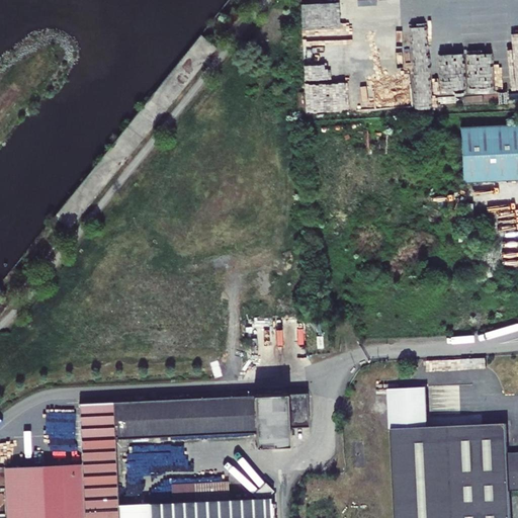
[(393,49),(390,0),(297,0),(300,53),(304,53),(305,82),(307,82),(309,112),(361,110),(360,83),(378,82),(377,50),(393,49)]
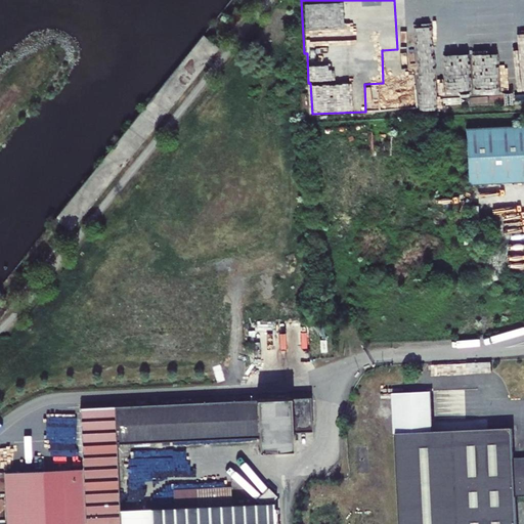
[(523,125),(466,128),(469,184),(523,181),(523,125)]
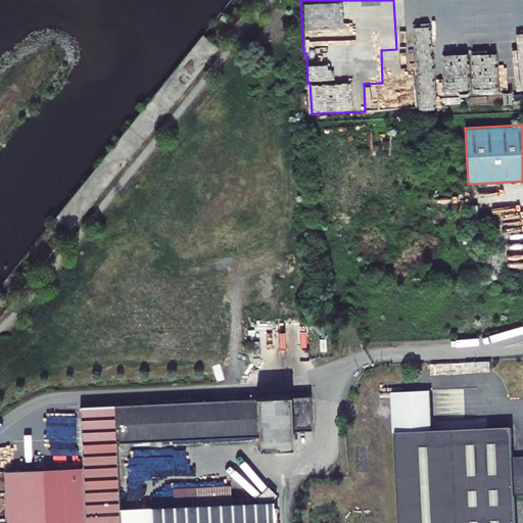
[(256,398),(81,407),(83,466),(85,522),(120,522),(120,510),(116,442),(258,436),(258,450),(292,449),(291,431),(312,430),(311,396),(290,397),(290,396),(256,398)]
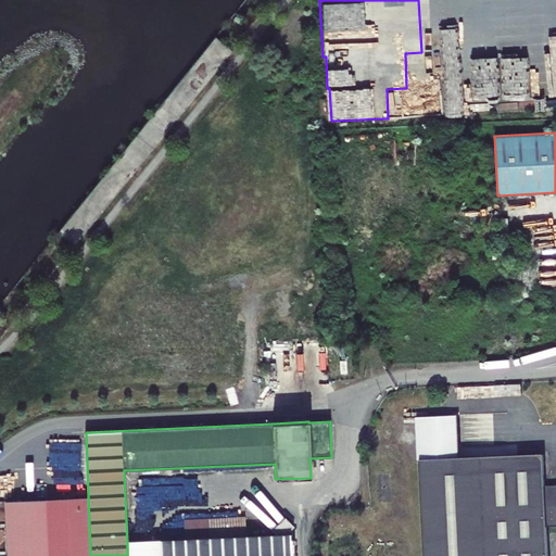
[(547,555),(546,527),(555,526),(555,485),(545,487),(543,454),(420,460),(424,555),(547,555)]
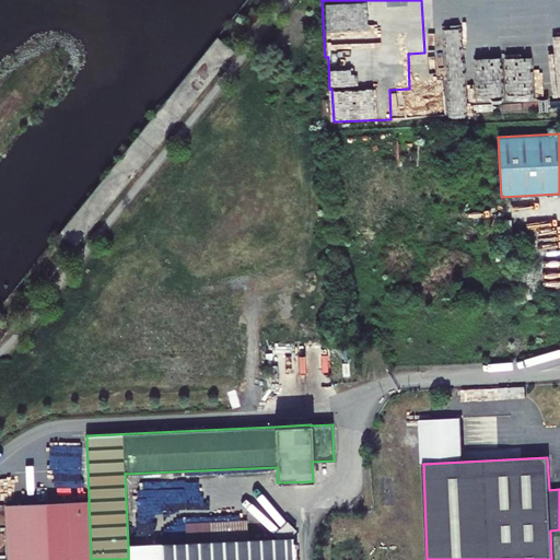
[(91,559),(89,499),(9,503),(11,559),(91,559)]
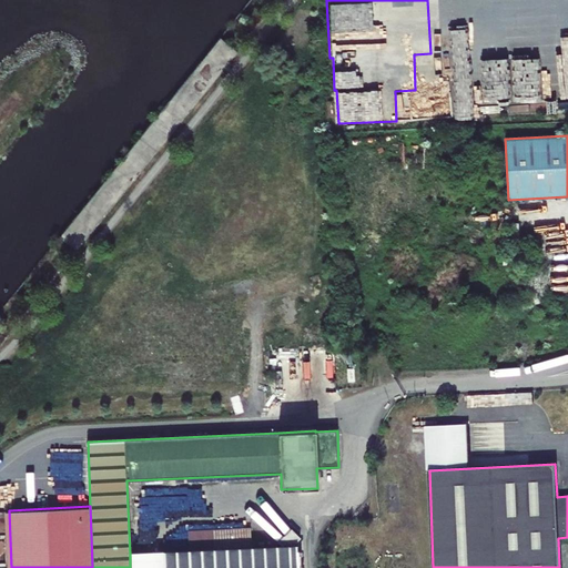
[(252,548),(251,528),(188,531),(189,551),(130,554),(130,567),(297,567),(298,567),(297,555),(297,551),(296,551),(295,546),(252,548)]
